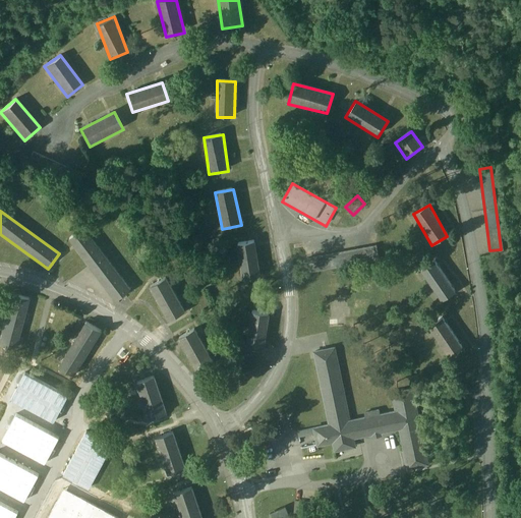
[(130,291),(87,228),(70,239),(114,302),(130,291)]
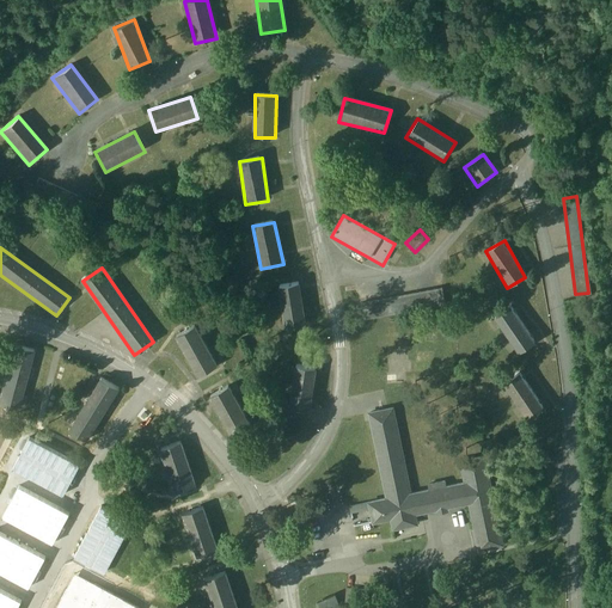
[(300,283),(277,287),(285,329),(306,325),(300,283)]
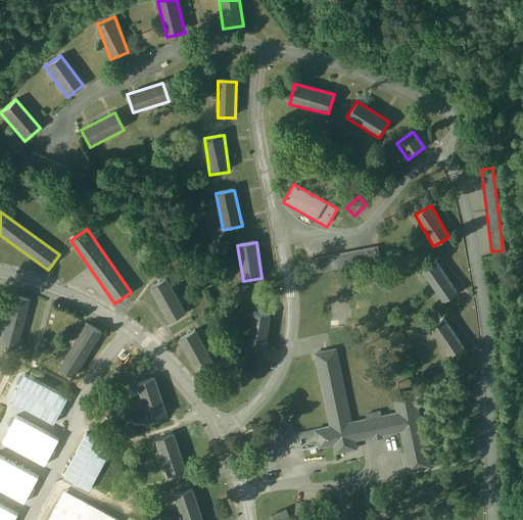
[(339,256),(315,258),(315,272),(333,271),(332,263),(340,262),(339,256)]
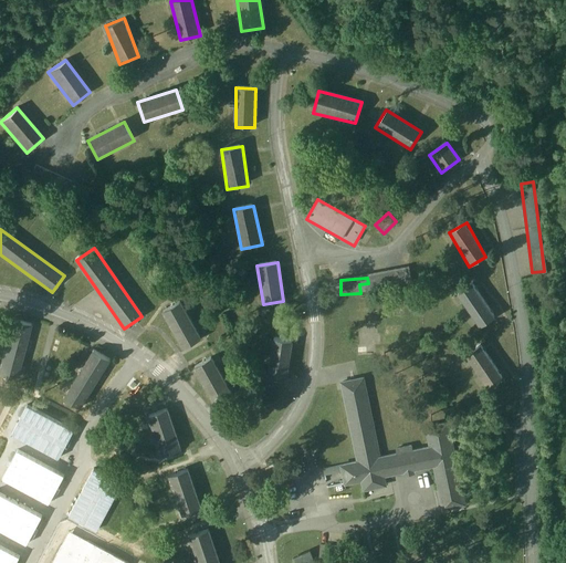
[(472,283),(457,294),(480,329),(495,318),(472,283)]
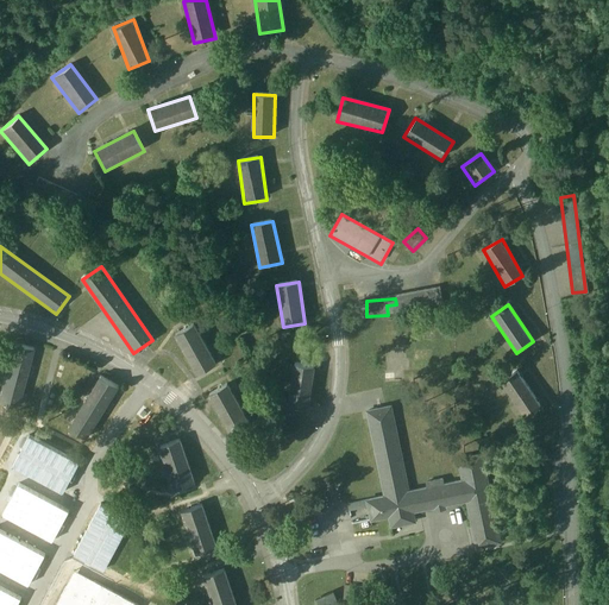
[(196,325),(175,334),(195,376),(215,366),(196,325)]
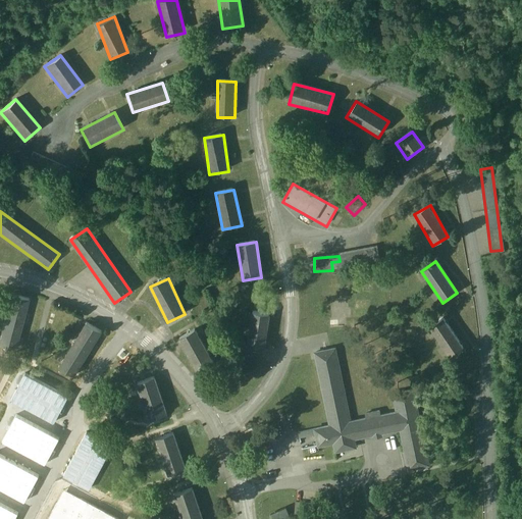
[(10,296),(0,338),(0,347),(16,351),(29,300),(10,296)]
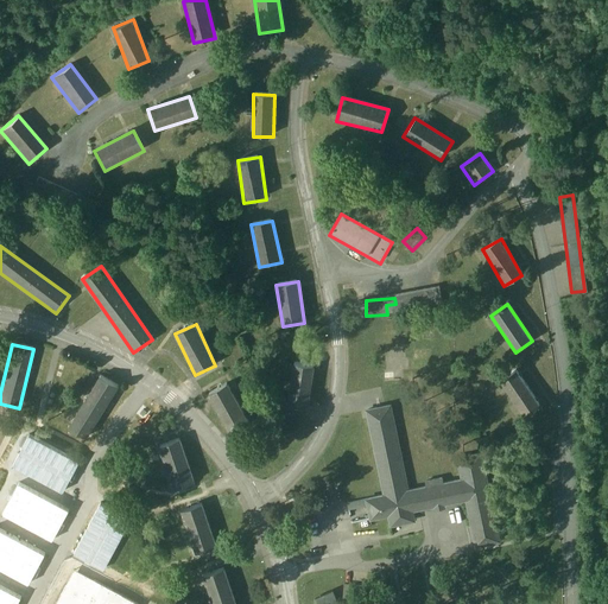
[(306,408),(315,367),(293,363),(286,404),(306,408)]
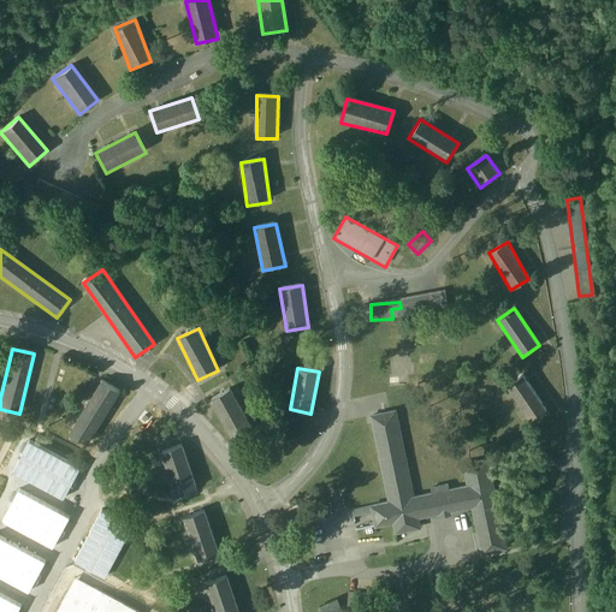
[(507,386),(527,419),(544,406),(523,375),(507,386)]
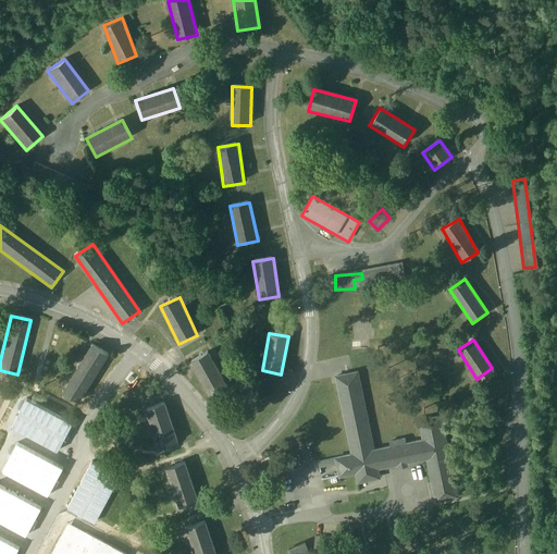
[(83,403),(107,354),(89,345),(64,394),(83,403)]
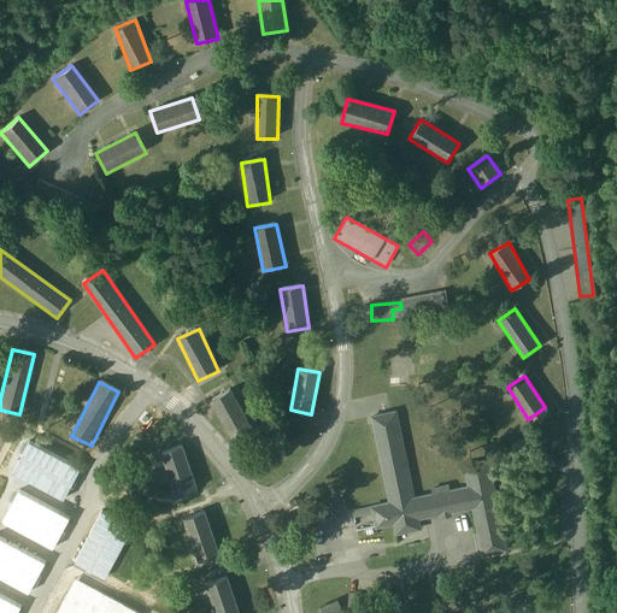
[(231,390),(211,400),(227,434),(248,424),(231,390)]
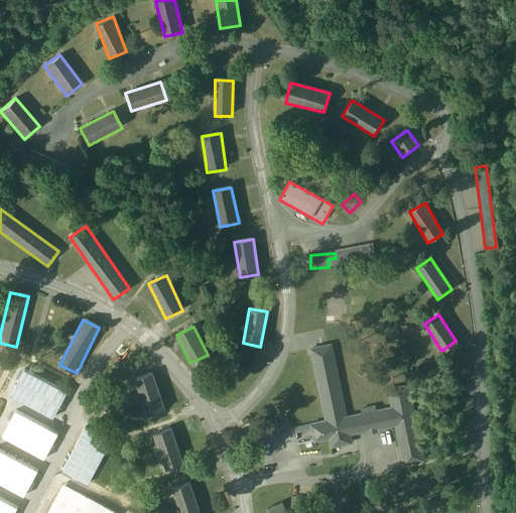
[(407,388),(388,392),(392,410),(375,414),(374,409),(361,412),(362,416),(346,420),(331,348),(310,352),(326,424),(310,427),(313,443),(330,440),(332,450),(351,445),(349,436),(395,427),(403,466),(423,462),(407,388)]
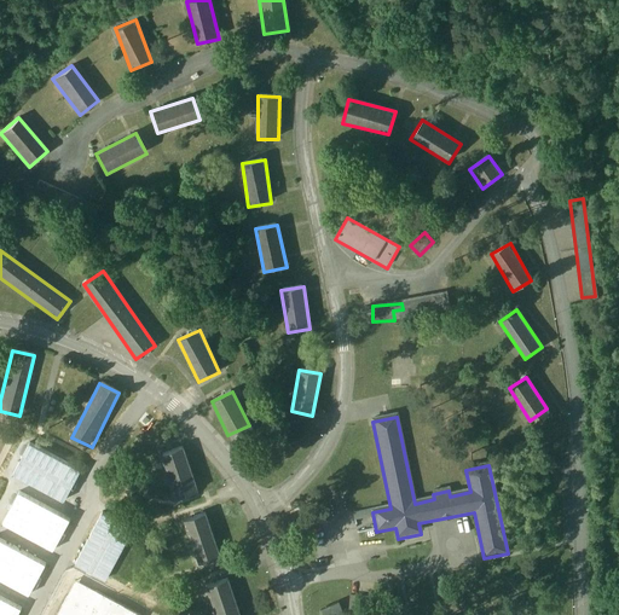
[(175,499),(198,492),(184,448),(162,456),(175,499)]
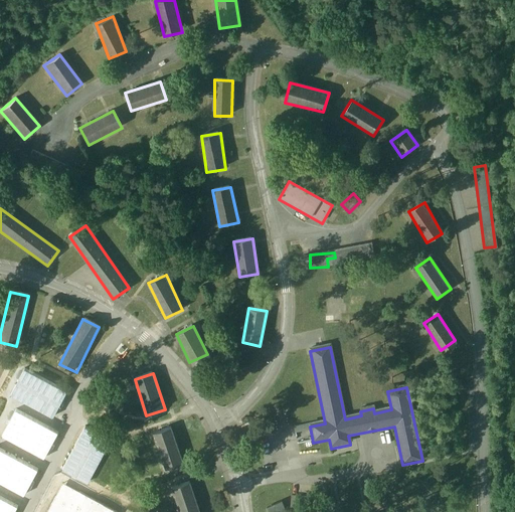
[(44,402),(27,429),(112,483),(129,457),(44,402)]
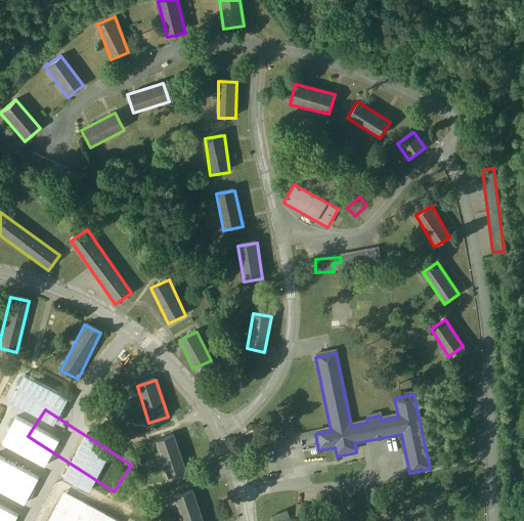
[(175,435),(156,441),(166,475),(185,470),(175,435)]
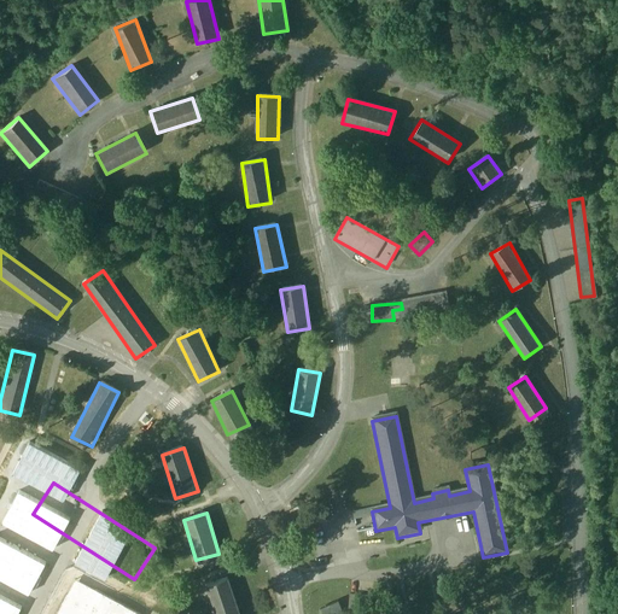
[(0,569),(0,613),(48,613),(76,559),(19,531),(0,569)]
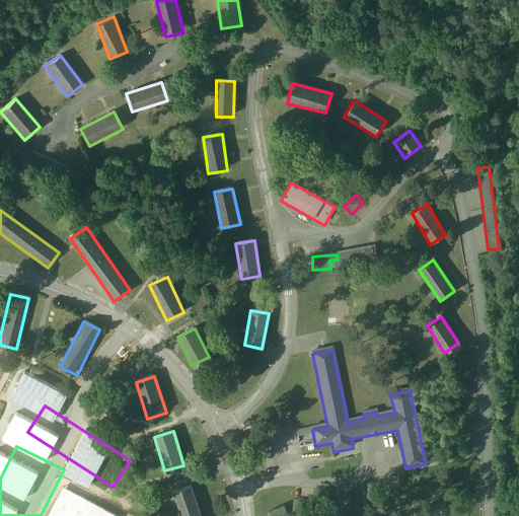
[(200,515),(193,487),(173,492),(179,515),(200,515)]
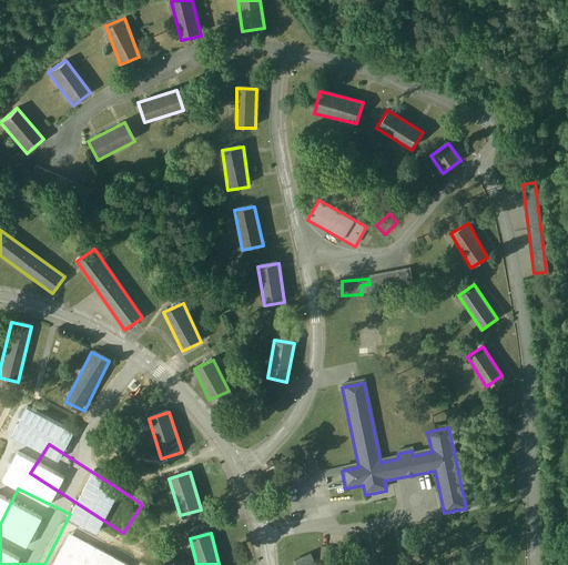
[(129,564),(68,535),(53,564),(129,564)]
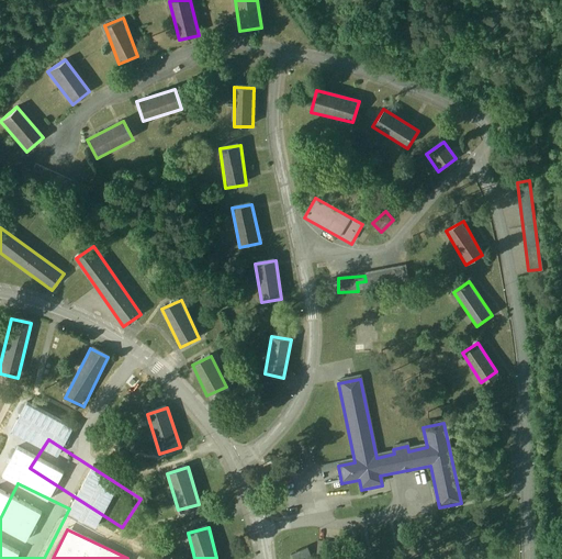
[(290,556),(291,558),(312,558),(307,548),(290,556)]
